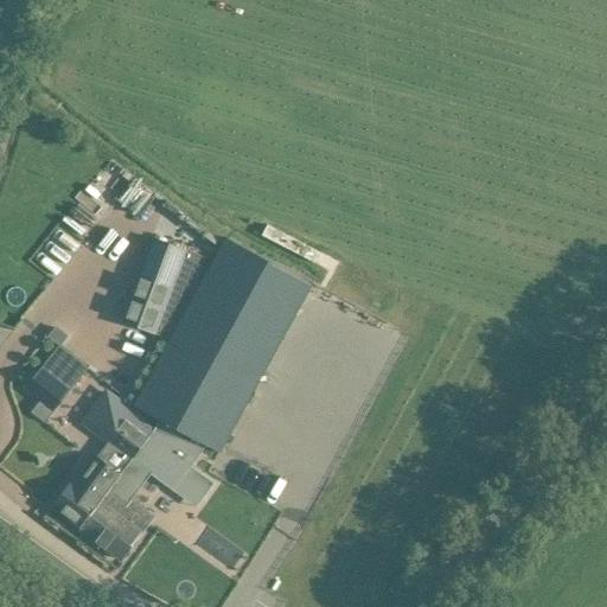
[(125,197),(122,195),(136,176),(114,157),(61,223),(88,244),(125,197)]
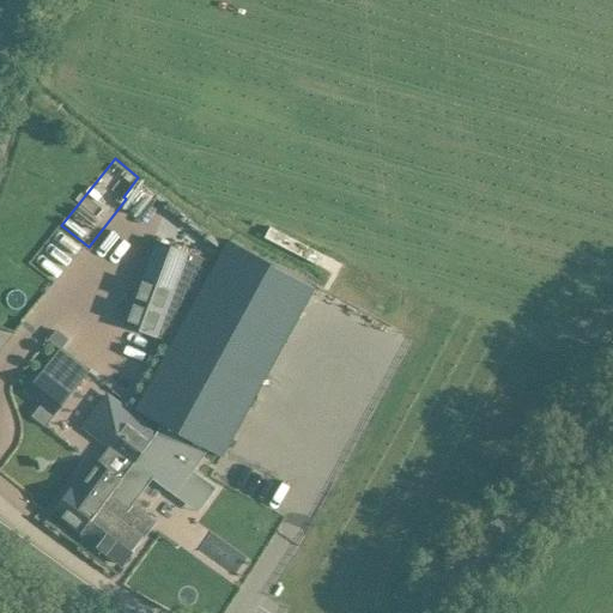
[(155,240),(122,325),(169,343),(213,262),(155,240)]
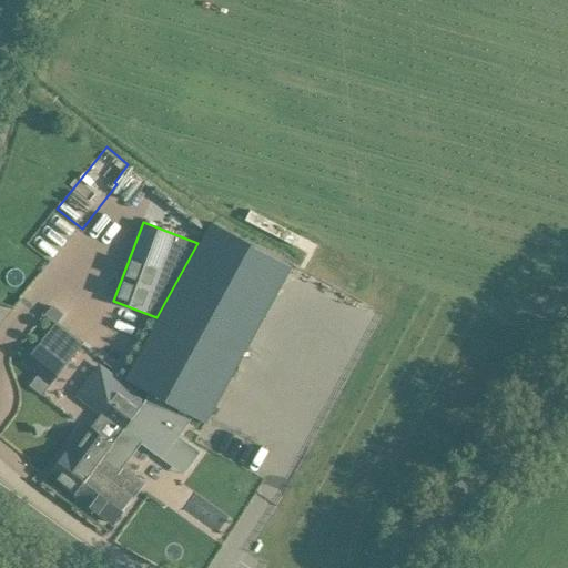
[(213,223),(127,381),(151,394),(194,417),(206,424),(293,266),(213,223)]
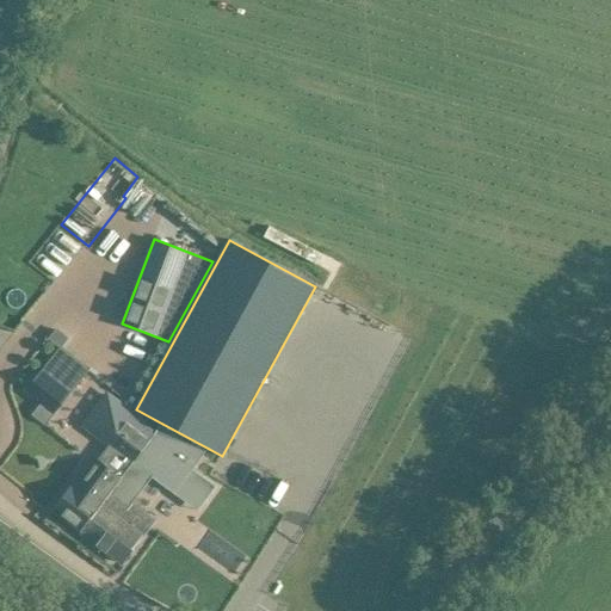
[(61,347),(26,392),(42,403),(34,414),(45,425),(90,370),(61,347)]
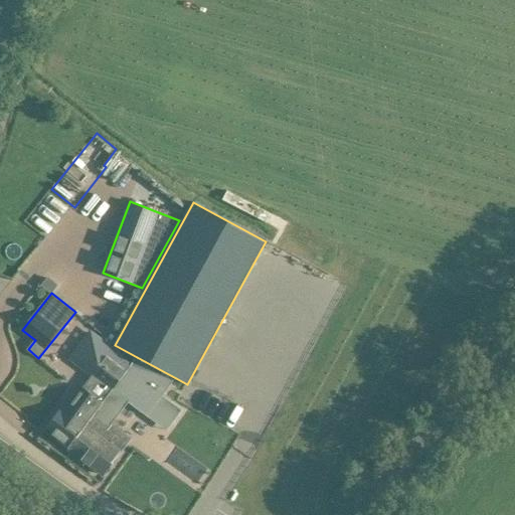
[(109,346),(89,373),(92,375),(112,390),(132,363),(109,346)]
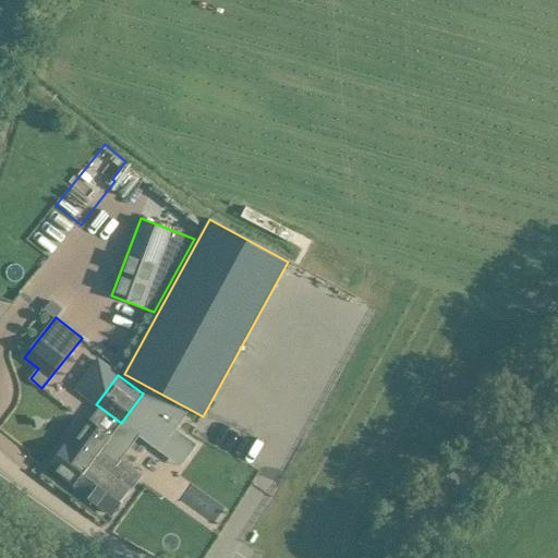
[(111,436),(74,486),(112,514),(142,475),(122,460),(140,436),(160,451),(177,428),(191,410),(148,387),(143,393),(121,423),(111,436)]
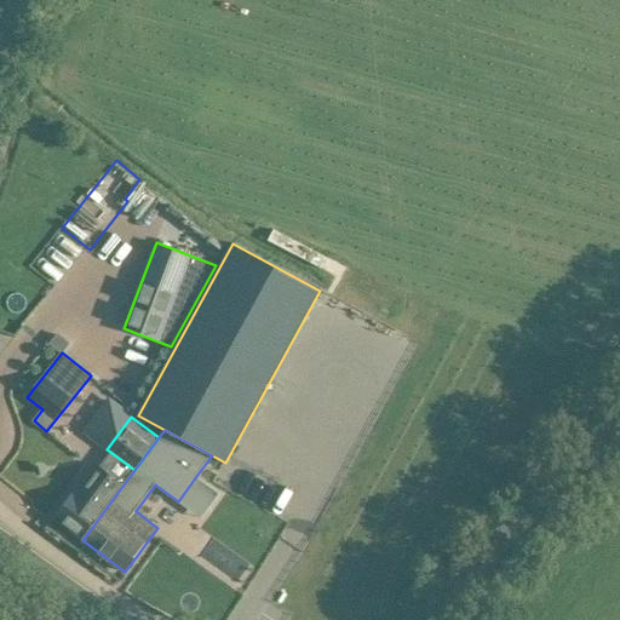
[(135,470),(110,452),(78,494),(75,492),(55,520),(82,540),(124,484),(135,470)]
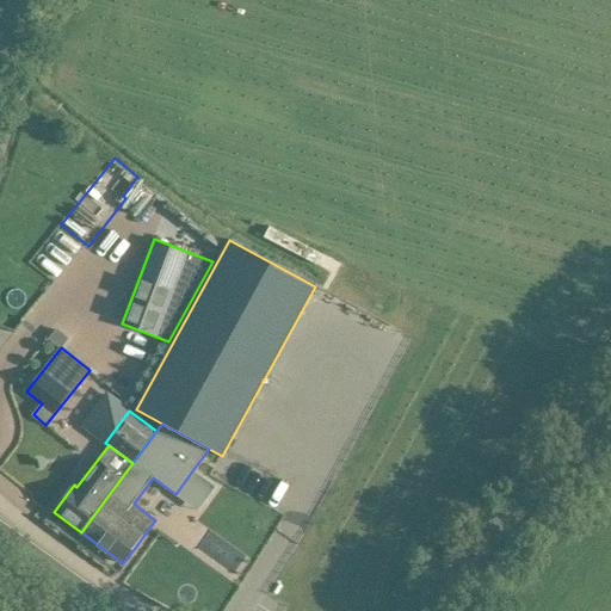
[(170,536),(186,547),(202,524),(185,512),(170,536)]
